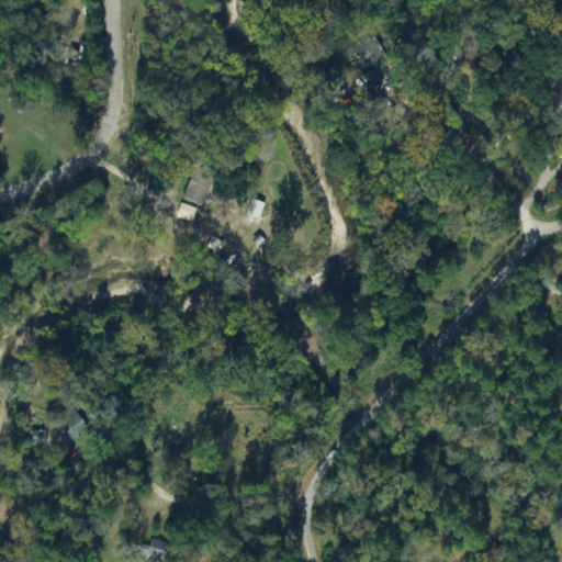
[(352,49),(363,68),(383,56),(373,37),(352,49)]
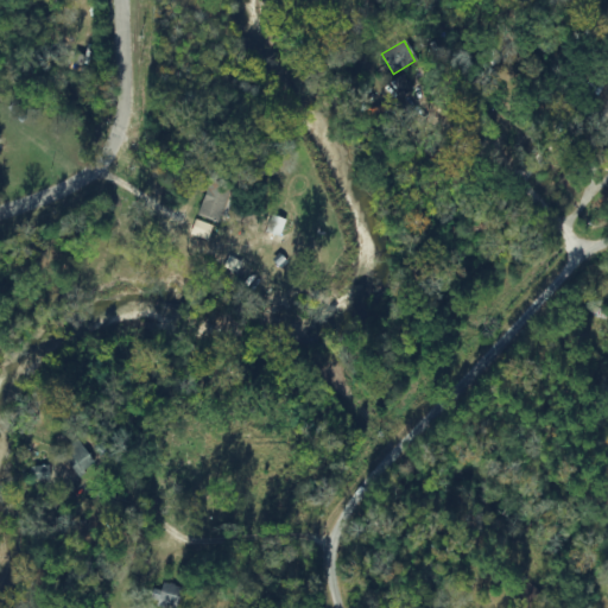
[(596,145),(607,149),(607,125),(605,124),(596,145)]
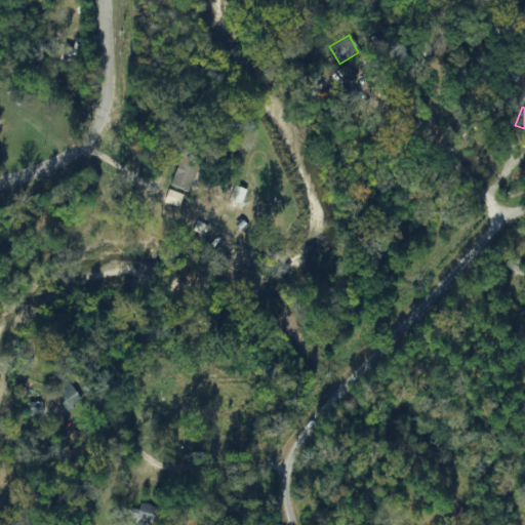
[(193,194),(204,161),(183,154),(171,187),(193,194)]
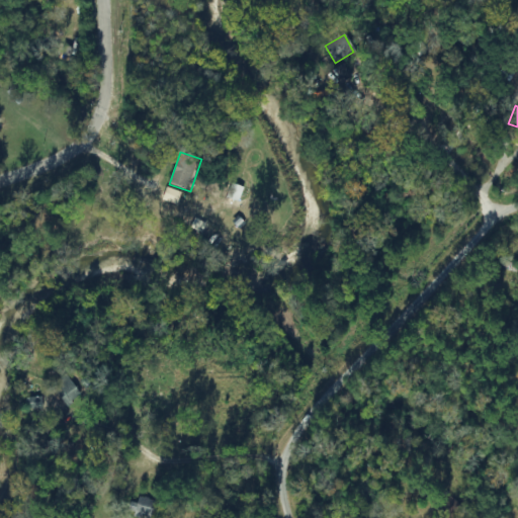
[(226,197),(236,202),(244,189),(234,183),(226,197)]
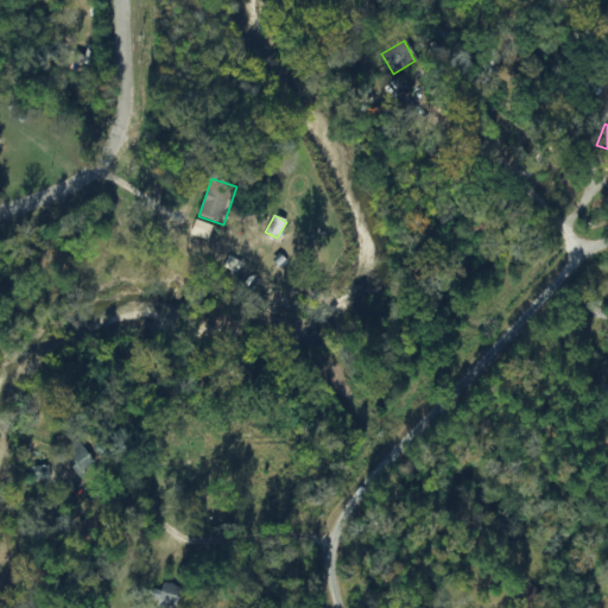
[(94,466),(77,438),(59,450),(76,476),(94,466)]
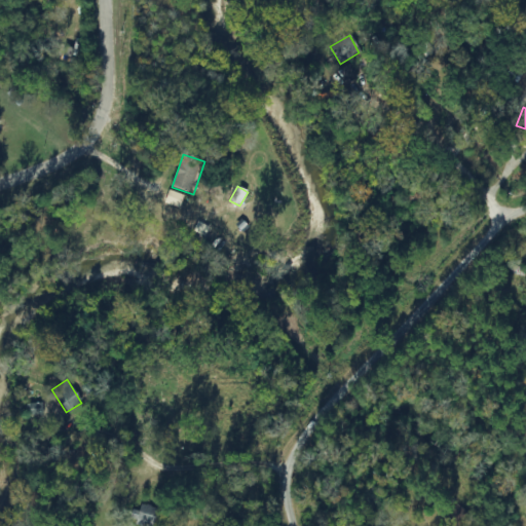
[(27,406),(30,417),(44,413),(41,402),(27,406)]
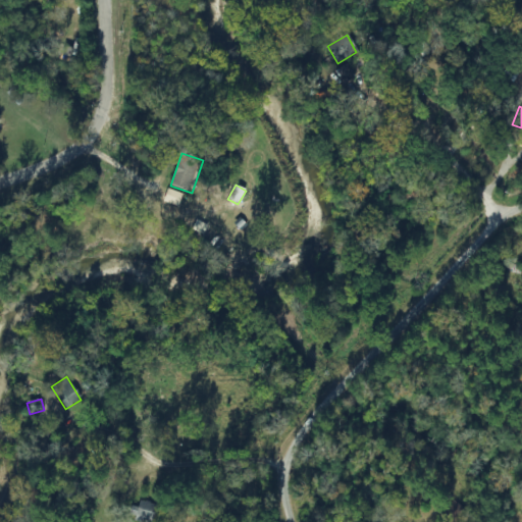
[(151,521),(157,506),(140,500),(134,520),(138,521),(151,521)]
